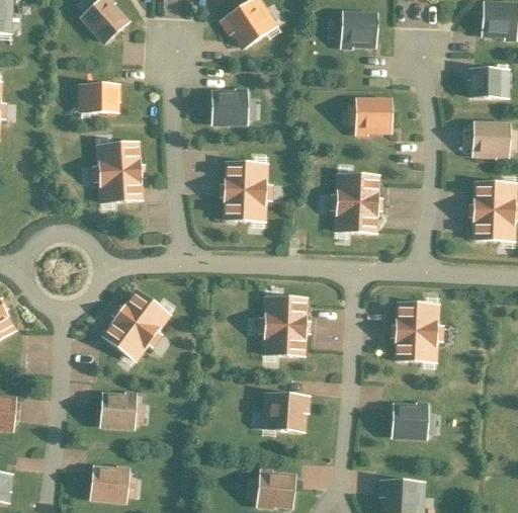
[(0,0),(0,30),(3,31),(4,9),(12,10),(12,0),(0,0)]
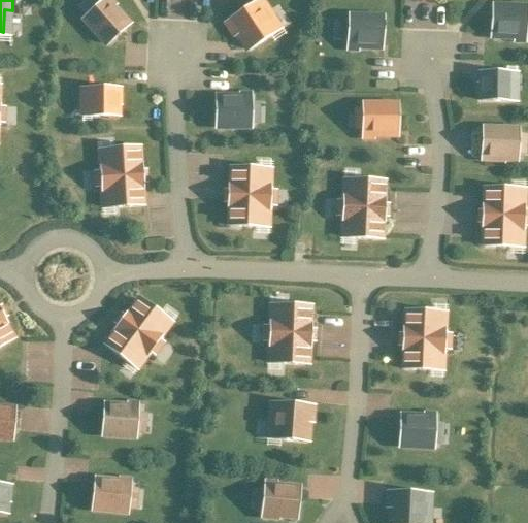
[(98,0),(80,17),(105,43),(132,20),(116,1),(117,0),(98,0)]
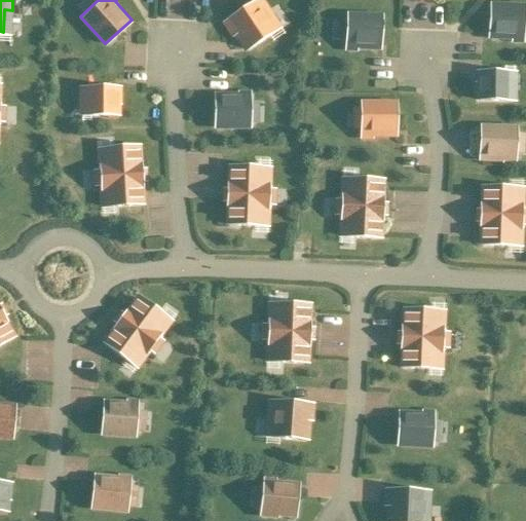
[(250,0),(228,14),(238,30),(233,33),(245,49),(276,28),(263,8),(269,5),(265,0),(250,0)]
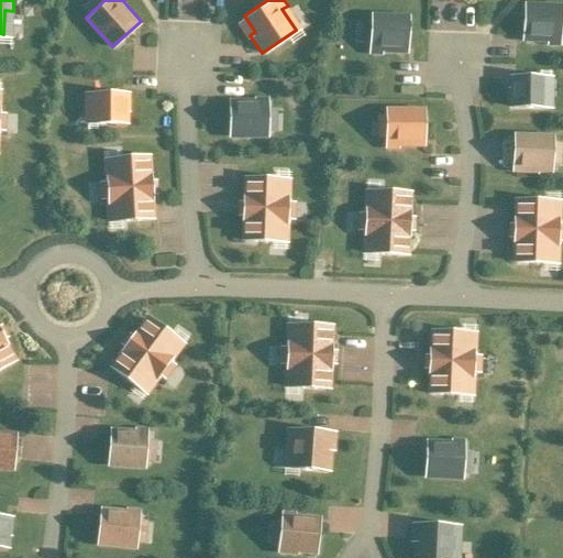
[(562,1),(543,0),(525,0),(522,37),(560,40),(562,1)]
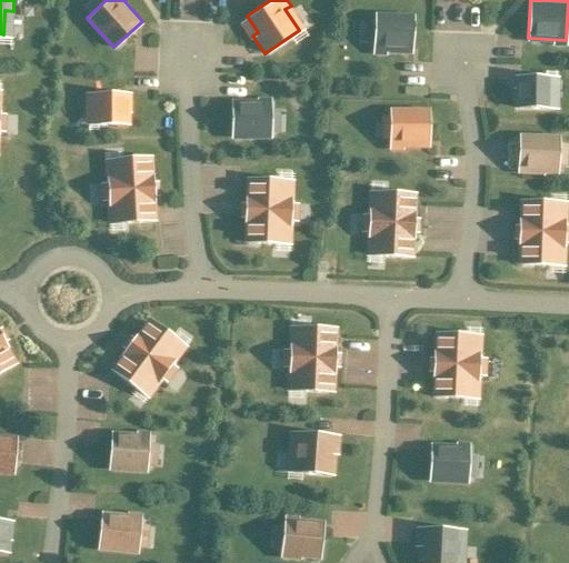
[(413,11),(375,10),(373,50),(412,51),(413,11)]
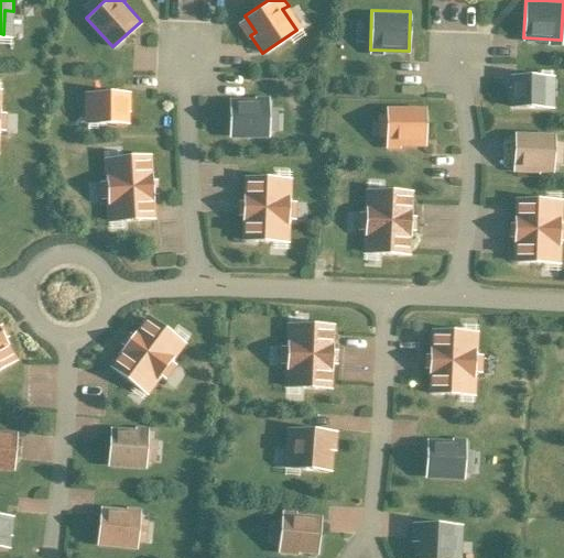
[(508,72),(508,84),(512,84),(512,105),(554,105),(554,94),(542,94),(543,73),(508,72)]
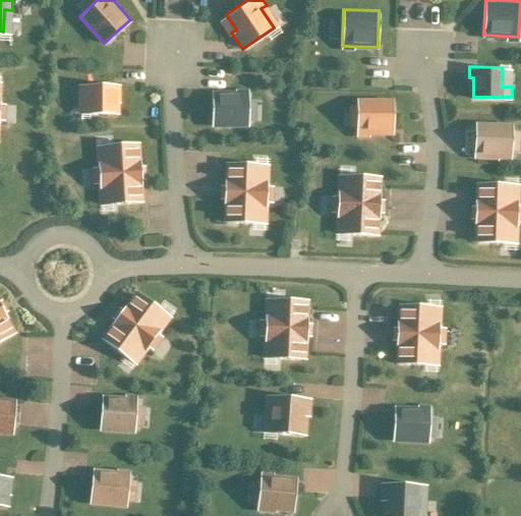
[(78,82),(77,111),(119,111),(119,82),(78,82)]
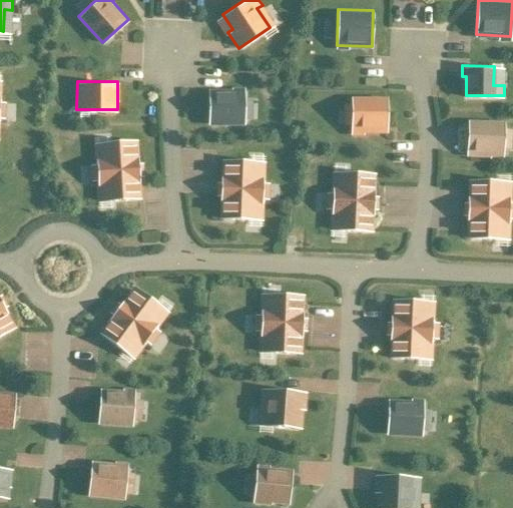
[(208,86),(208,123),(244,123),(244,85),(231,85),(231,86),(208,86)]
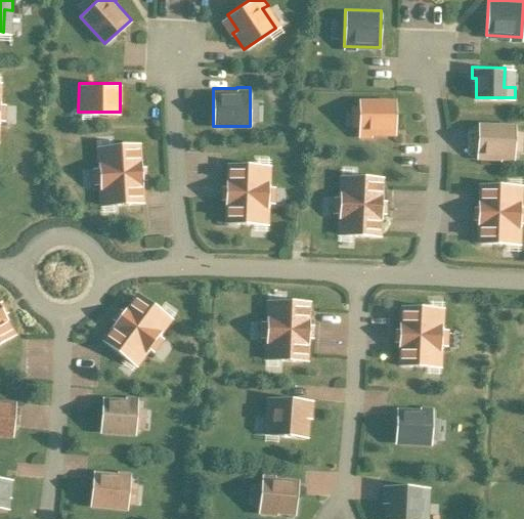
[(394,97),(358,96),(358,133),(394,133),(394,97)]
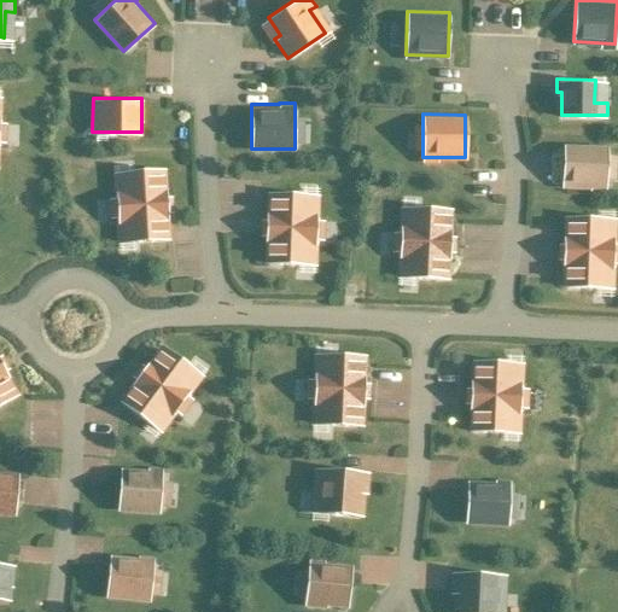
[(608,144),(564,143),(561,185),(606,186),(608,144)]
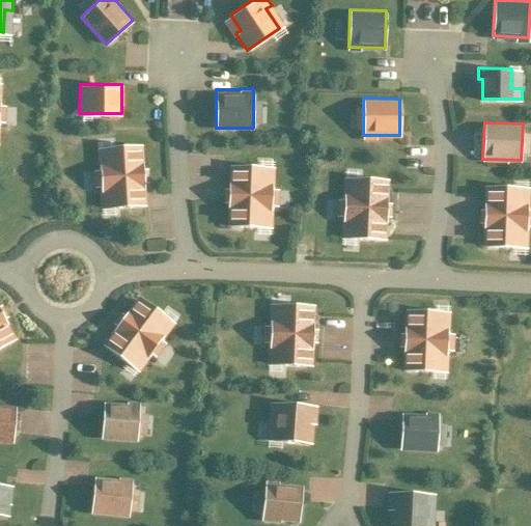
[(107,166),(98,167),(99,186),(108,185),(109,206),(146,204),(142,143),(106,145),(107,166)]
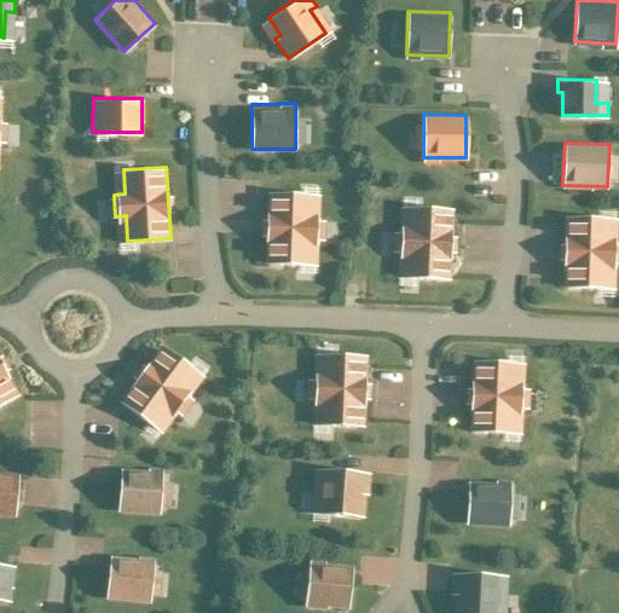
[(318,218),(319,192),(267,191),(265,261),(318,262),(318,237),(324,238),(324,219),(318,218)]
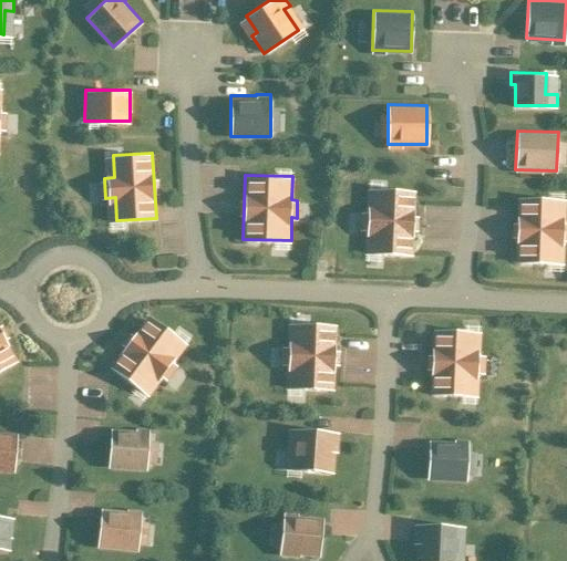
[(366,210),(364,228),(372,228),(372,252),(413,253),(415,189),(374,188),(373,210),(366,210)]
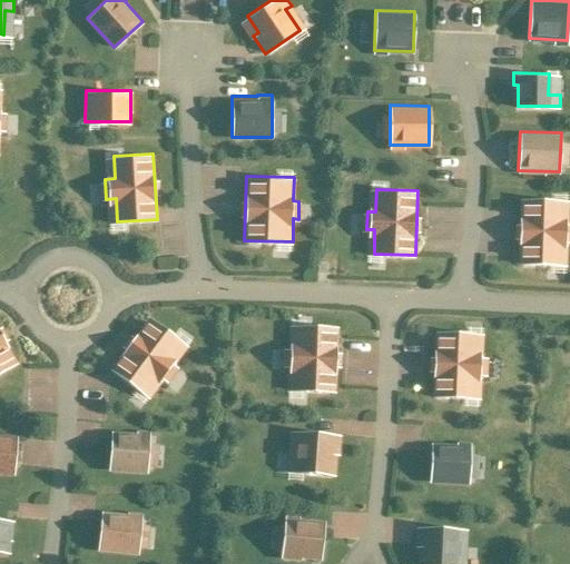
[(520,198),(519,263),(557,263),(557,241),(567,241),(567,221),(558,221),(558,199),(520,198)]
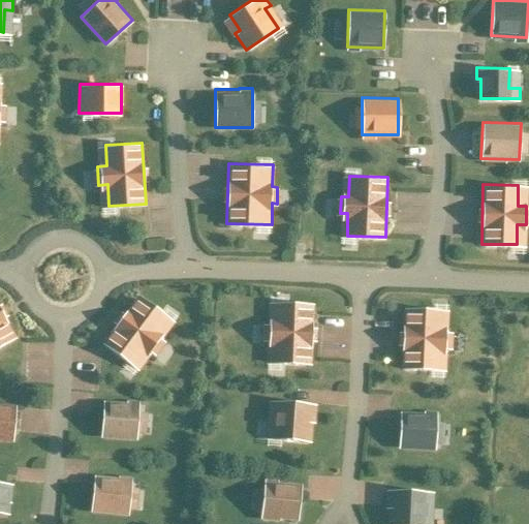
[(138,294),(102,341),(132,363),(145,346),(150,350),(159,337),(155,333),(167,315),(138,294)]
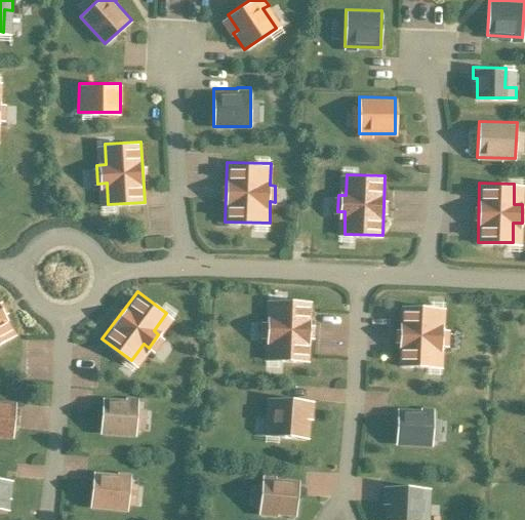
[(266,318),(266,336),(273,336),(272,358),(309,359),(311,300),(274,298),(273,319),(266,318)]
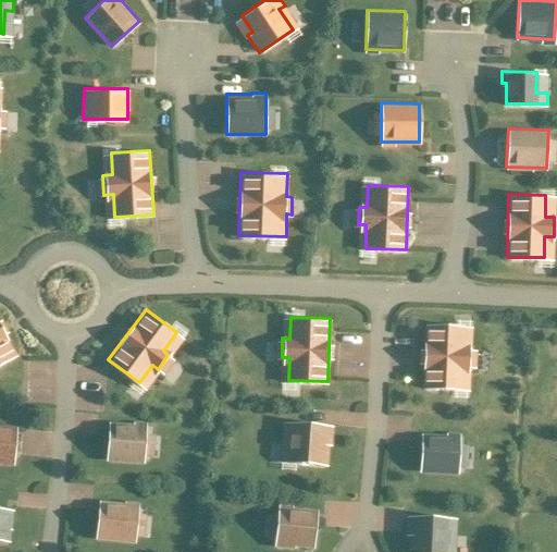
[(425,322),(422,387),(468,389),(471,326),(425,322)]
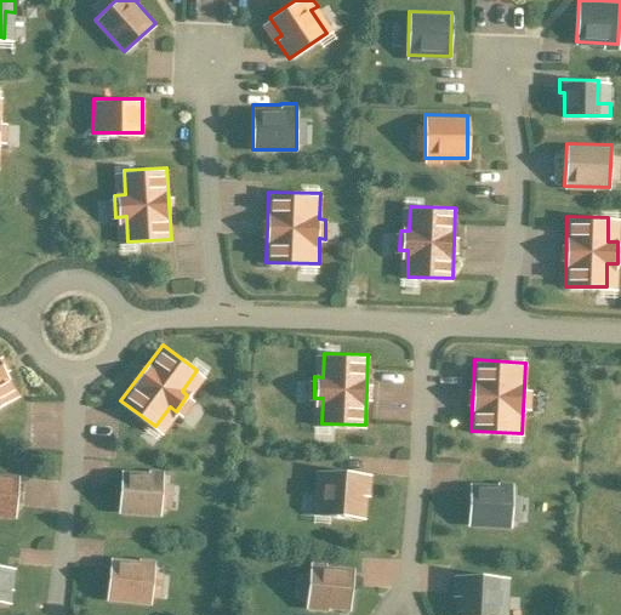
[(0,360),(0,404),(20,394),(0,360)]
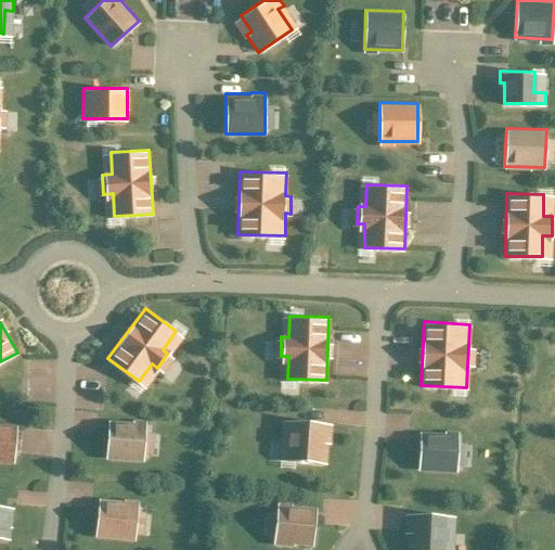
[(145,420),(108,418),(106,457),(143,459),(145,420)]
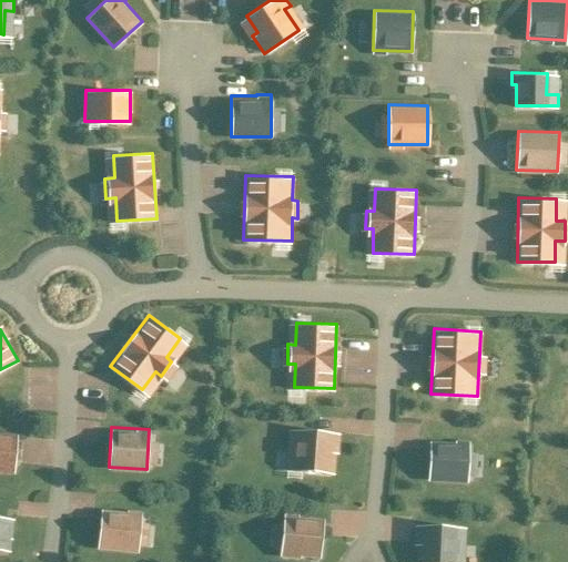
[(296,429),(294,469),(334,471),(336,431),(296,429)]
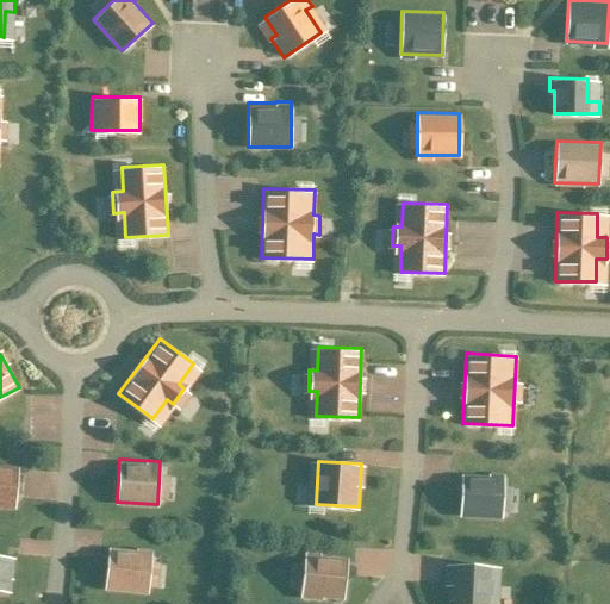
[(0,505),(14,506),(18,465),(0,462),(0,505)]
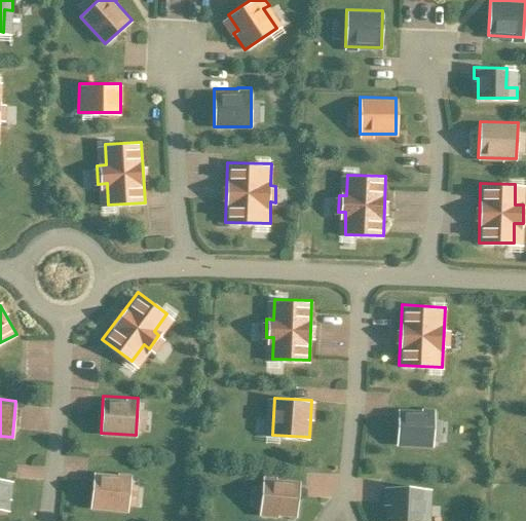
[(397,443),(433,445),(434,408),(398,407),(397,443)]
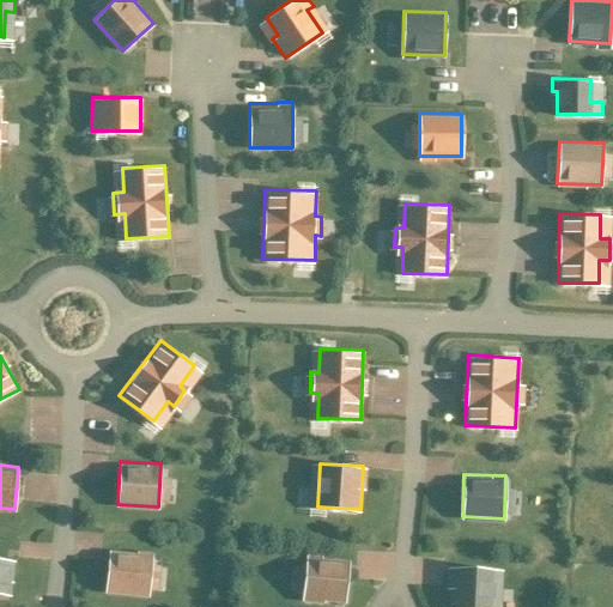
[(152,551),(109,547),(107,592),(149,594),(152,551)]
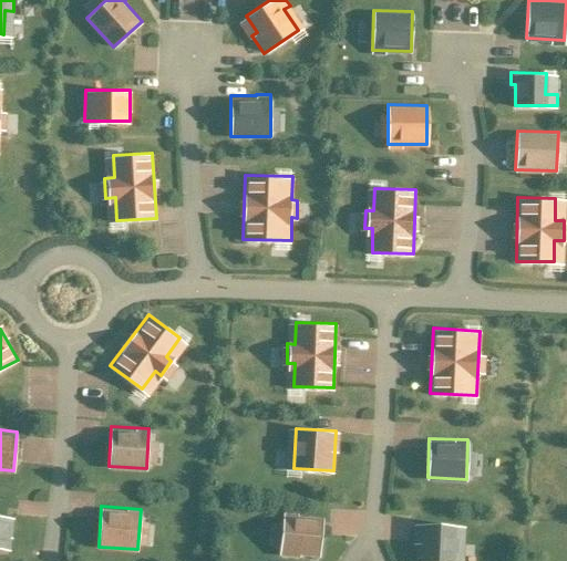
[(319,554),(323,515),(282,511),(279,551),(319,554)]
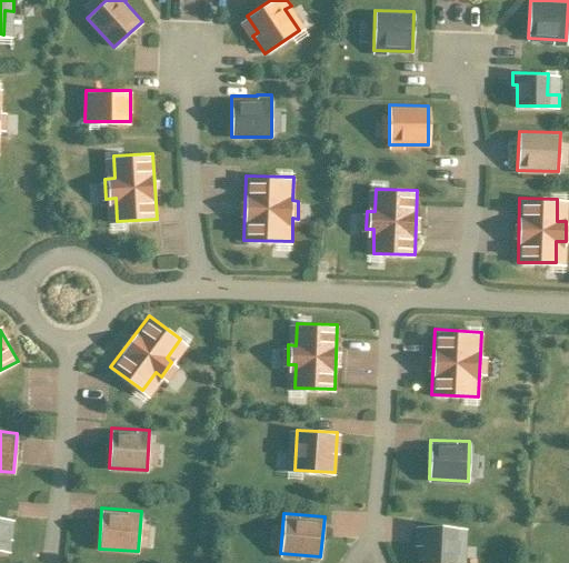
[(0,549),(10,550),(12,518),(0,516),(0,549)]
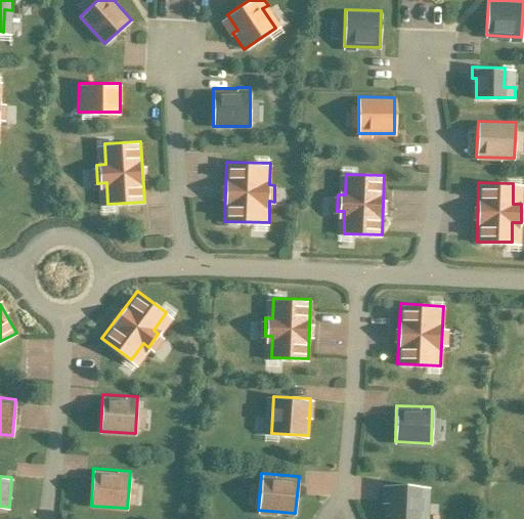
[(420,518),(422,484),(384,482),(383,518),(420,518)]
